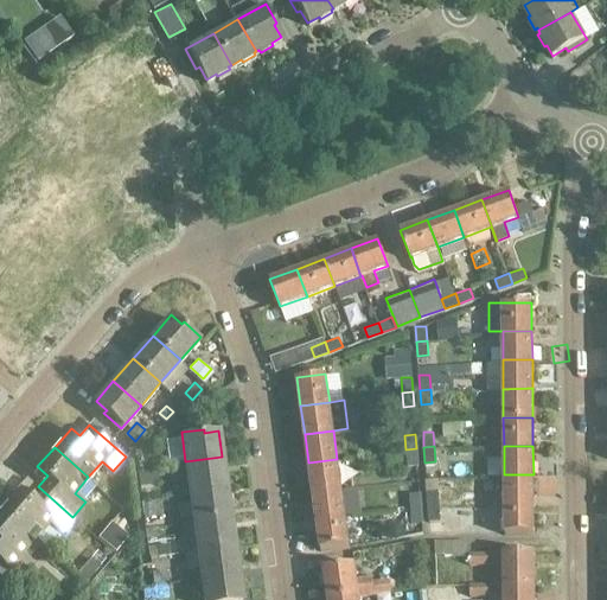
[(417,464),(416,448),(406,450),(407,464),(417,464)]
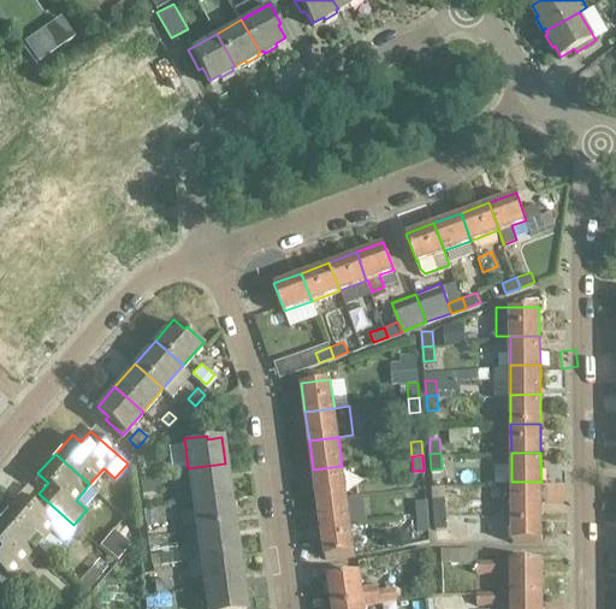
[(225,463),(188,468),(193,498),(229,494),(225,463)]
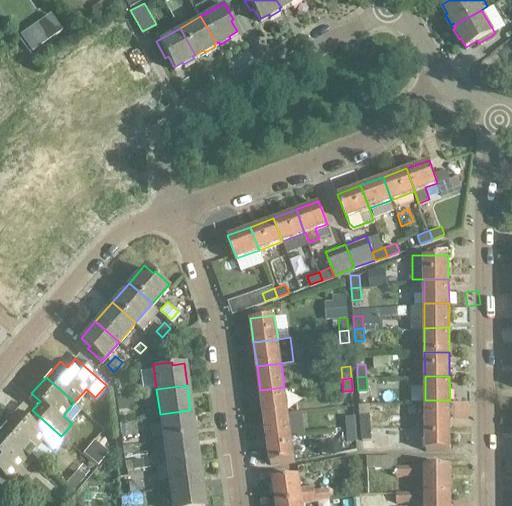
[(287,411),(284,387),(260,390),(263,414),(287,411)]
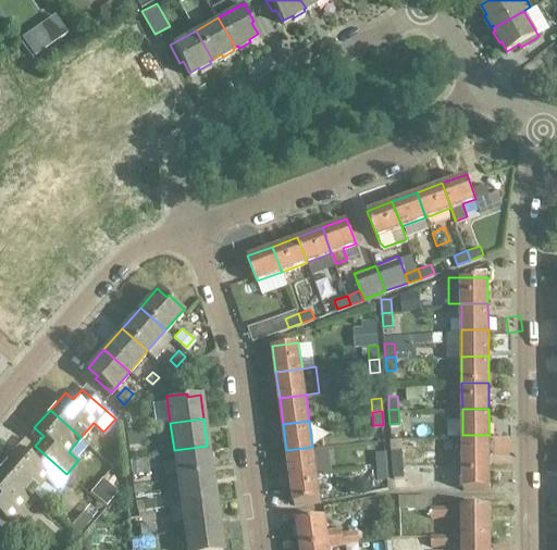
[(144,428),(130,430),(126,432),(128,445),(131,444),(146,441),(144,428)]
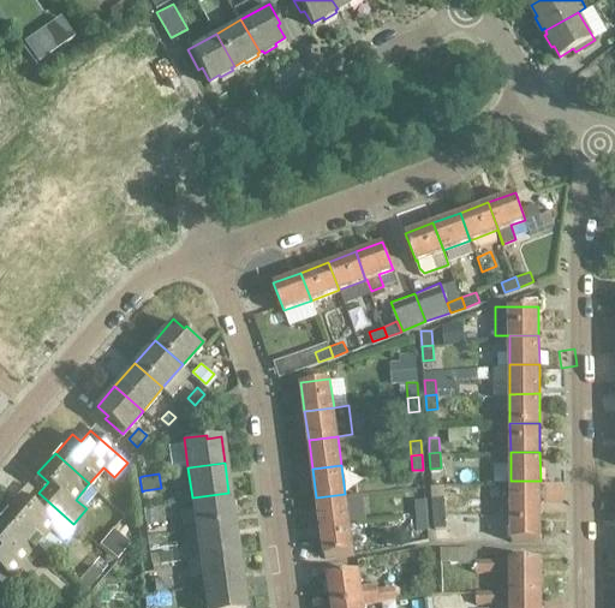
[(511,511),(541,510),(541,481),(511,481),(511,511)]
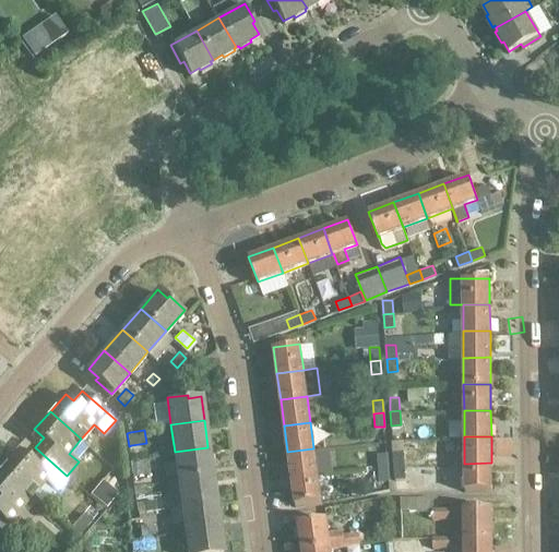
[(16,450),(1,467),(32,494),(34,492),(45,480),(55,489),(67,476),(35,447),(26,457),(16,450)]
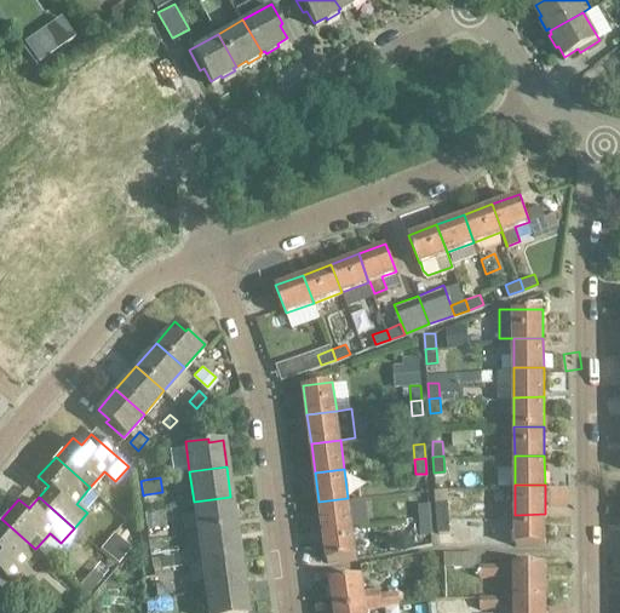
[(235,526),(230,497),(194,502),(197,532),(235,526)]
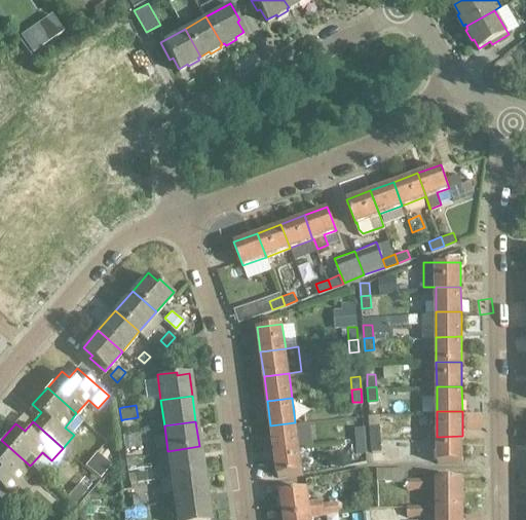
[(270,425),(274,450),(299,447),(295,422),(270,425)]
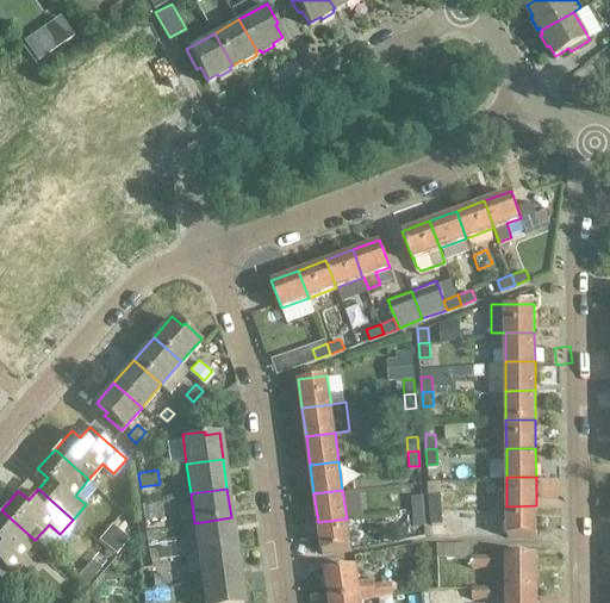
[(441,507),(440,491),(429,492),(430,507),(441,507)]
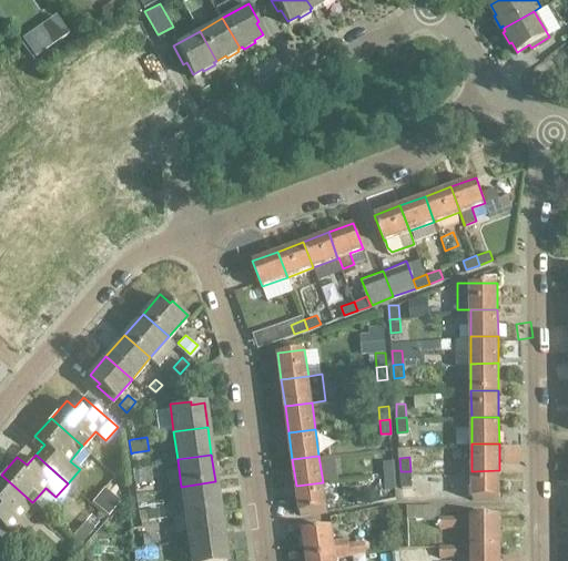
[(383,460),(384,473),(394,472),(393,459),(383,460)]
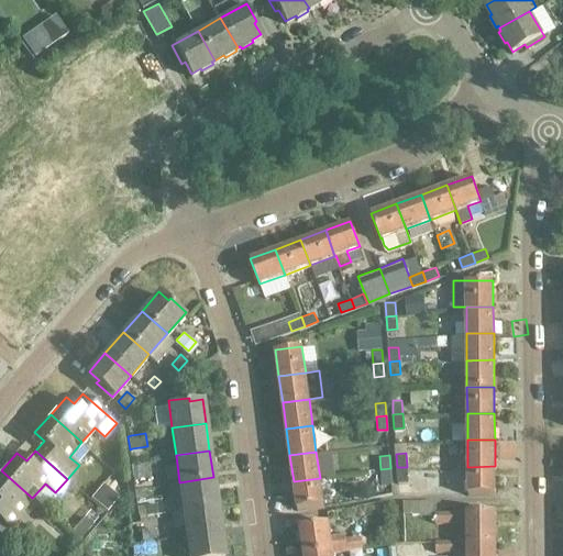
[(148,459),(133,462),(132,463),(133,475),(134,475),(151,473),(148,459)]
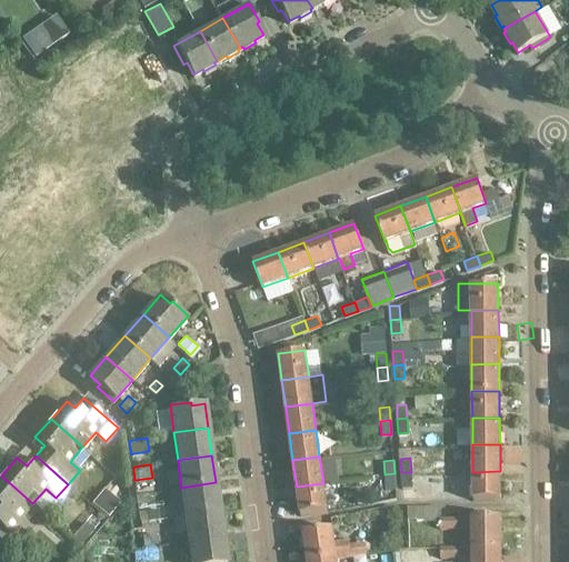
[(472,472),(472,499),(500,499),(500,471),(472,472)]
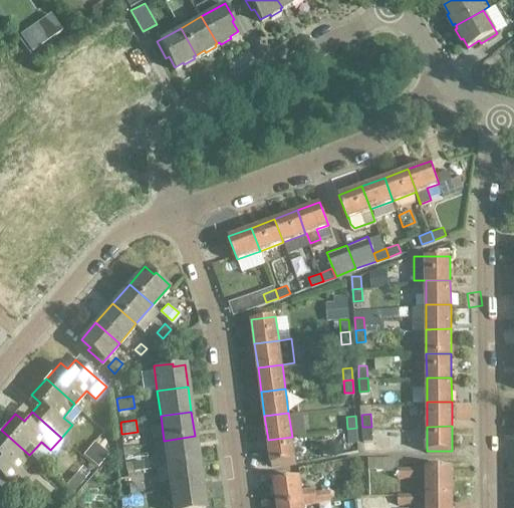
[(362,427),(363,440),(371,439),(371,427),(362,427)]
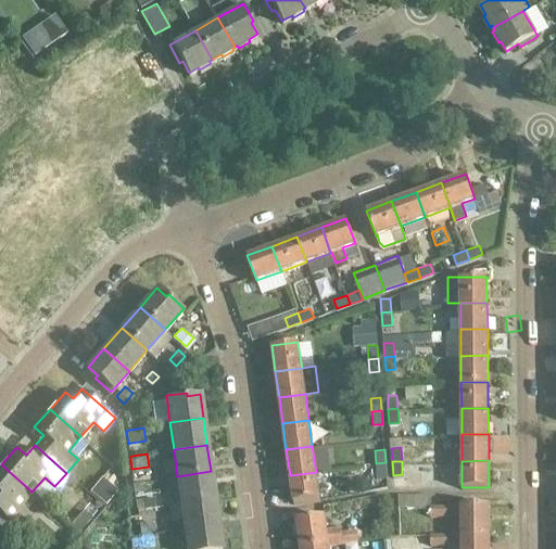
[(376,463),(377,476),(387,476),(386,462),(376,463)]
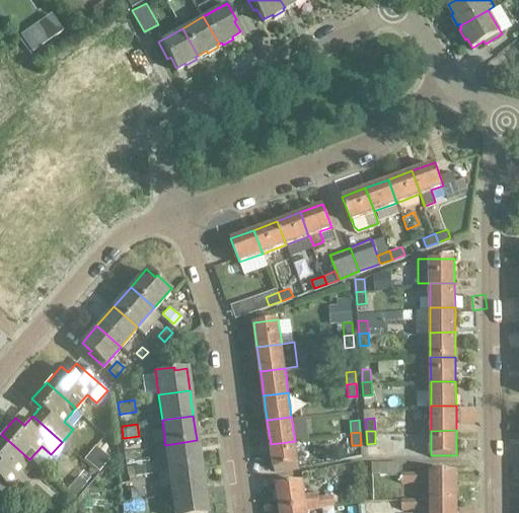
[(29,459),(1,434),(0,435),(0,478),(16,493),(27,481),(22,477),(35,462),(31,457),(29,459)]
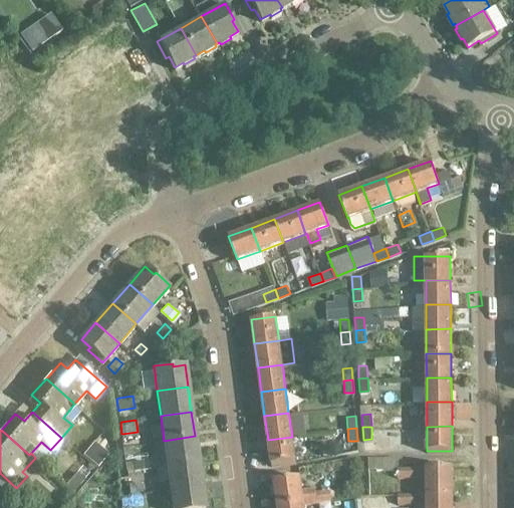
[(198,461),(195,436),(164,441),(167,465),(198,461)]
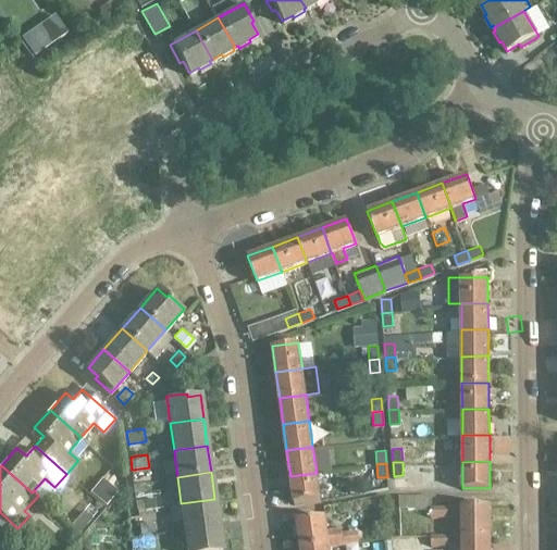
[(291,476),(294,502),(320,499),(317,473),(291,476)]
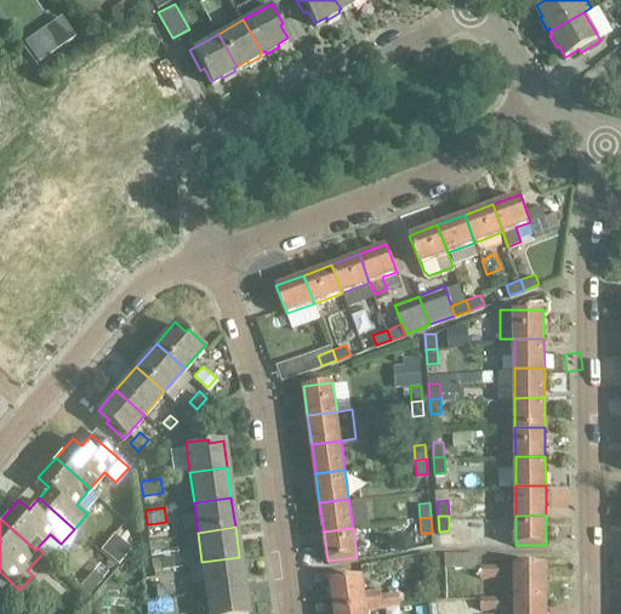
[(479,550),(443,551),(443,566),(479,566),(479,550)]
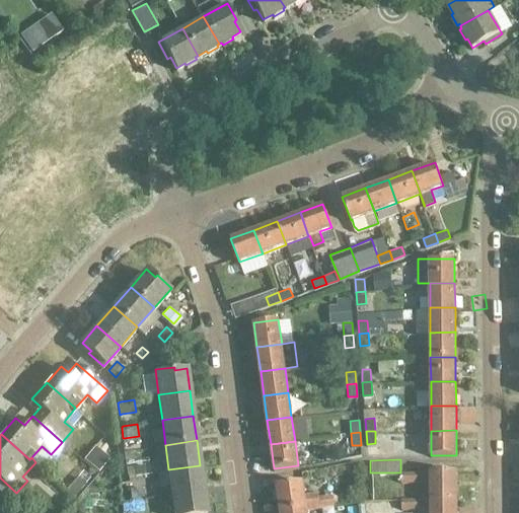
[(200,465),(168,469),(172,495),(204,491),(200,465)]
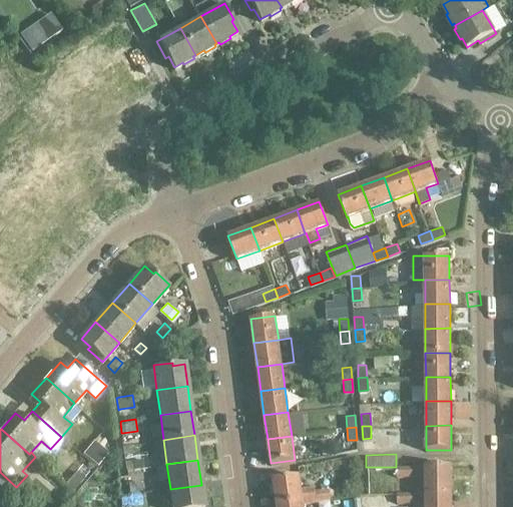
[(425,466),(425,492),(452,492),(451,465),(425,466)]
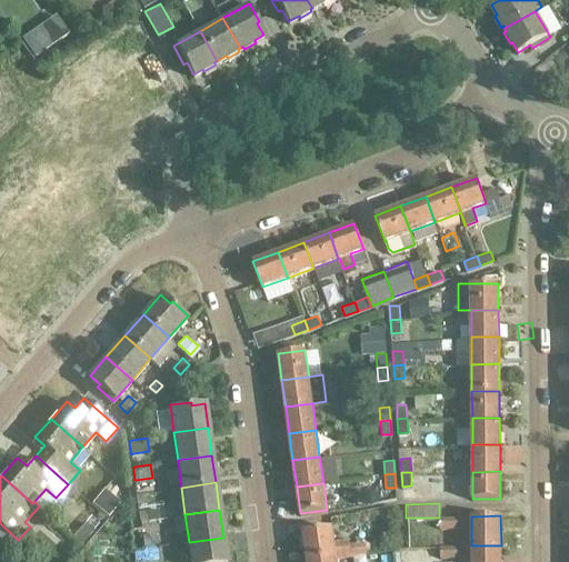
[(440,528),(458,527),(457,517),(440,517),(440,528)]
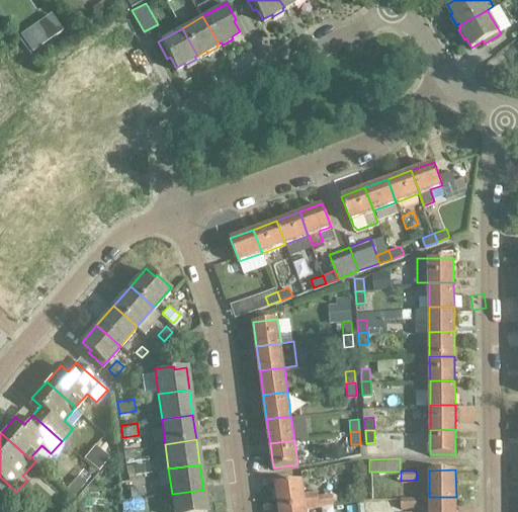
[(85,483),(77,475),(67,487),(75,494),(85,483)]
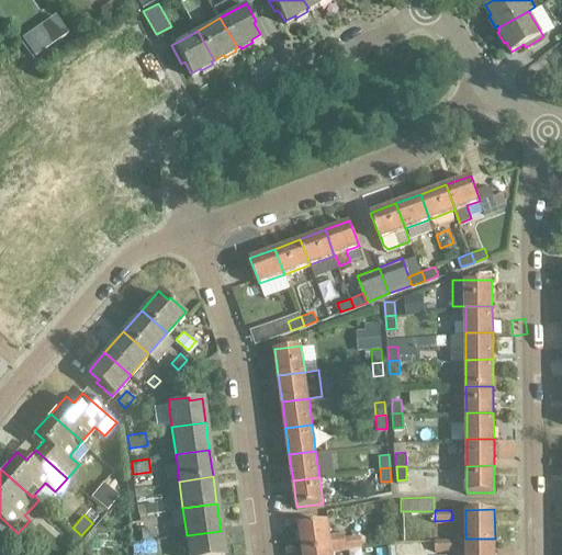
[(303,554),(332,550),(362,545),(360,534),(345,536),(344,533),(329,535),(327,521),(299,524),(303,554)]
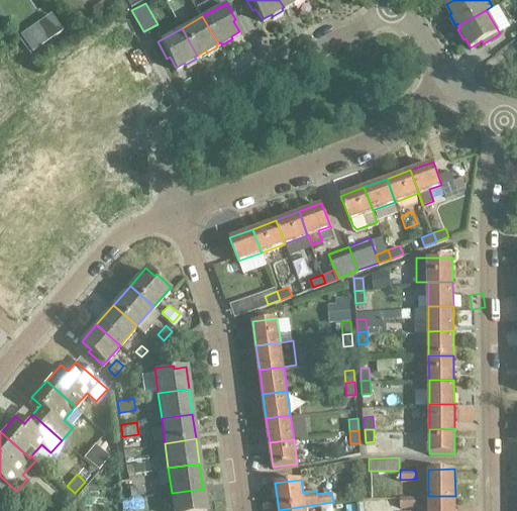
[(203,489),(172,493),(174,510),(204,510),(206,510),(203,489)]
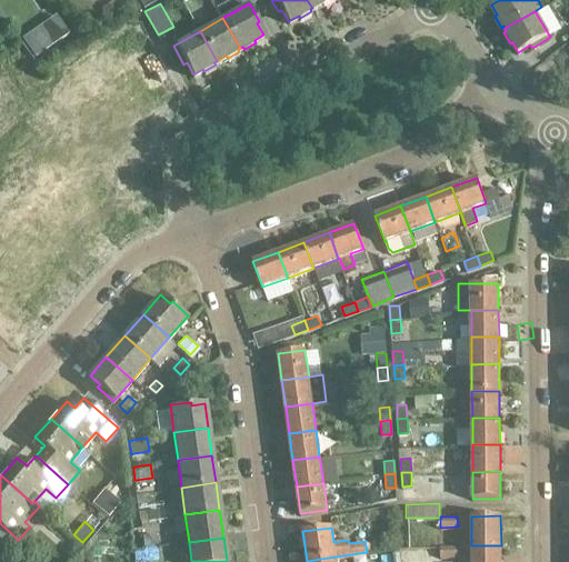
[(390,561),(409,561),(409,538),(390,539),(390,561)]
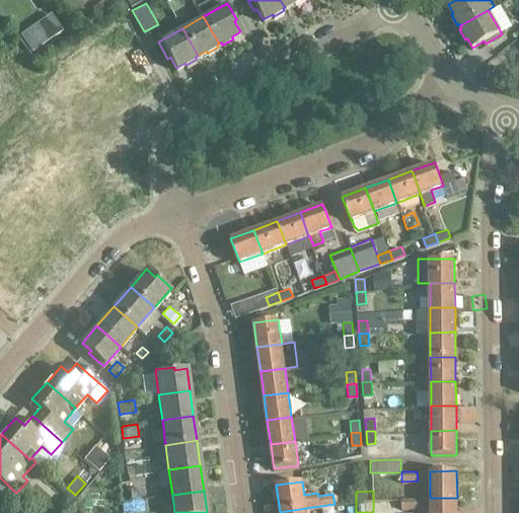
[(418,498),(401,498),(401,508),(418,508),(418,498)]
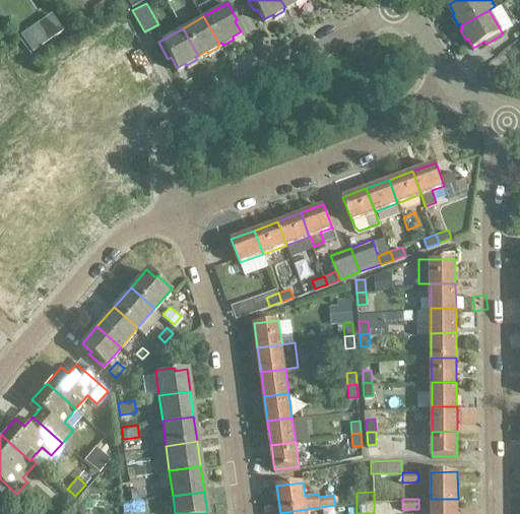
[(431,513),(457,513),(458,499),(431,499),(431,513)]
